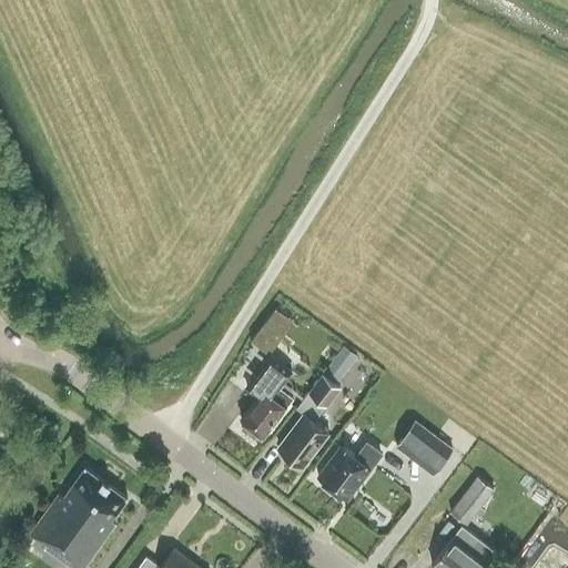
[(295,330),(282,320),(274,331),(287,341),(295,330)]
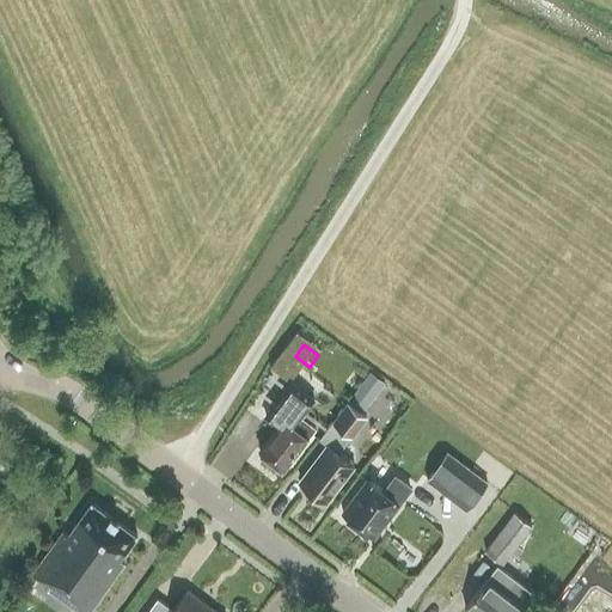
[(371,371),(350,399),(365,410),(385,383),(371,371)]
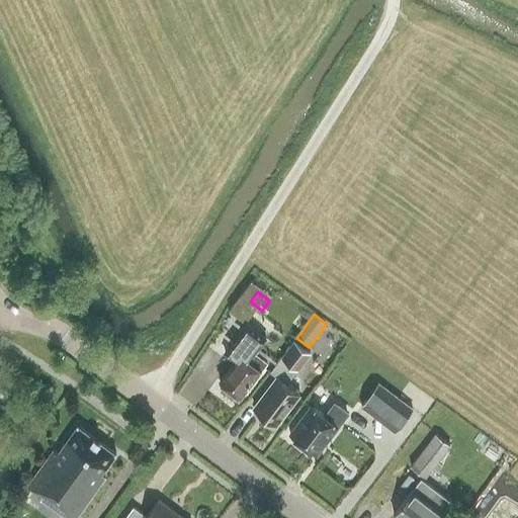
[(235,397),(238,395),(241,397),(261,370),(249,361),(266,338),(247,324),(225,352),(236,360),(221,381),(230,389),(228,392),(235,397)]
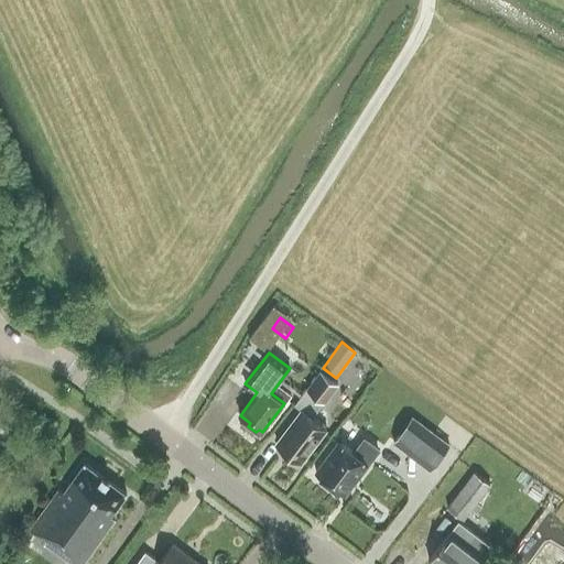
[(338,383),(322,371),(308,388),(307,388),(295,404),(302,410),(277,443),(301,462),(326,429),(312,418),(338,383)]
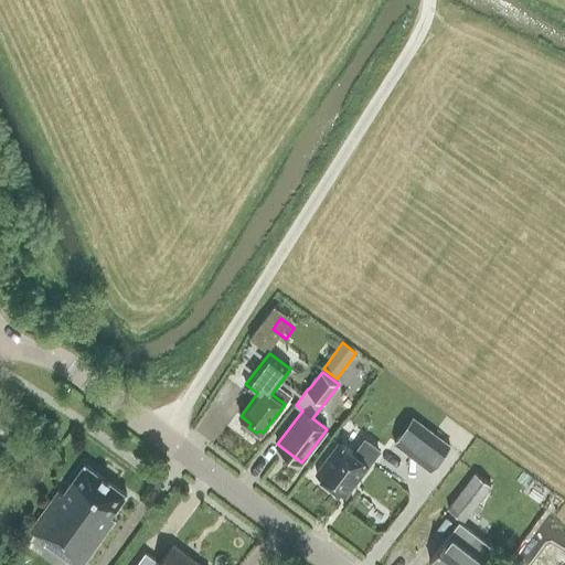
[(395,443),(432,470),(450,446),(432,432),(414,418),(395,443)]
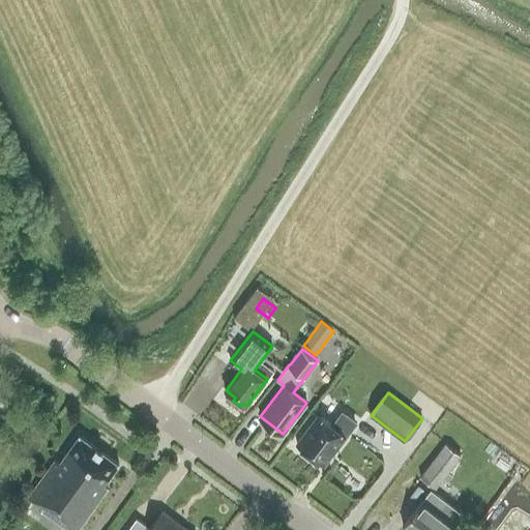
[(319,415),(297,444),(324,465),(346,436),(345,436),(355,422),(343,413),(332,427),(319,415)]
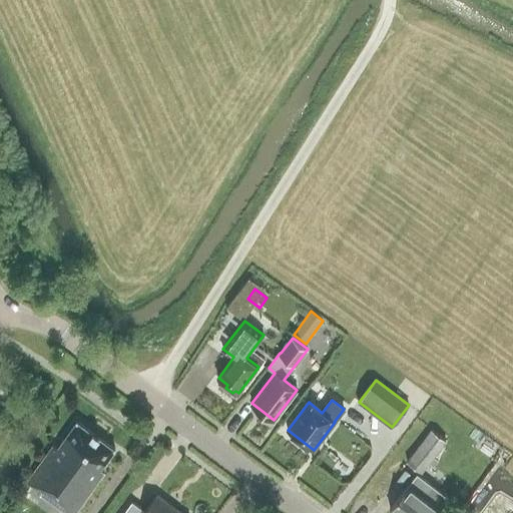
[(115,449),(77,421),(58,448),(54,445),(28,481),(42,491),(40,494),(66,512),(75,512),(104,473),(100,470),(115,449)]
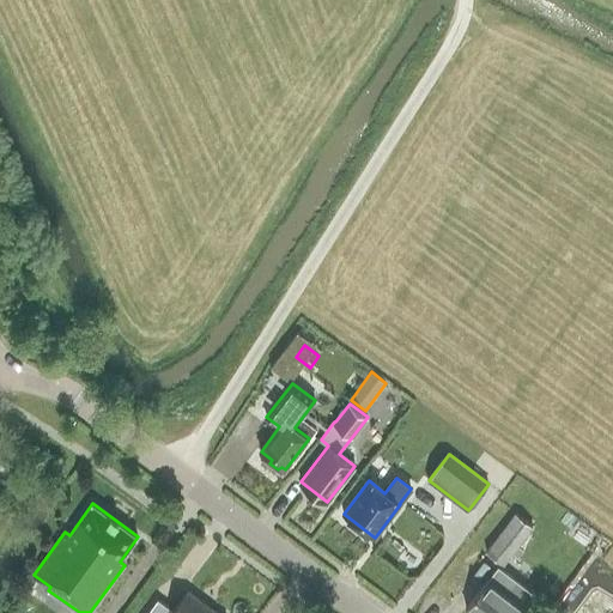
[(504,565),(533,526),(515,511),(485,550),(504,565)]
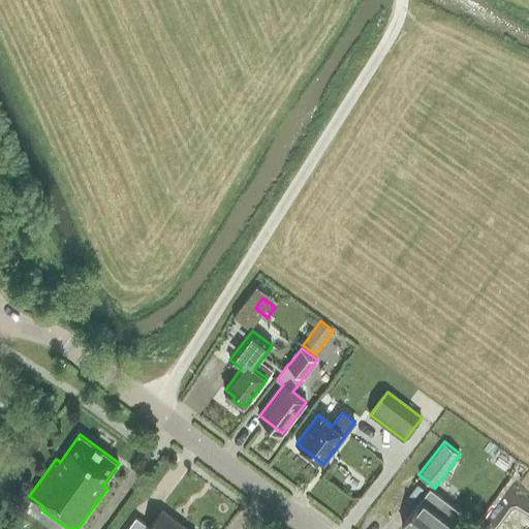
[(406,520),(402,525),(407,528),(450,528),(455,525),(455,524),(463,514),(446,501),(431,489),(423,499),(406,520)]
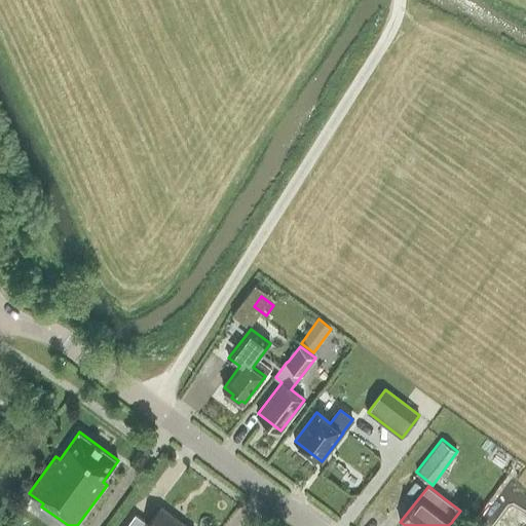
[(187,525),(161,508),(149,524),(136,515),(126,525),(187,525)]
